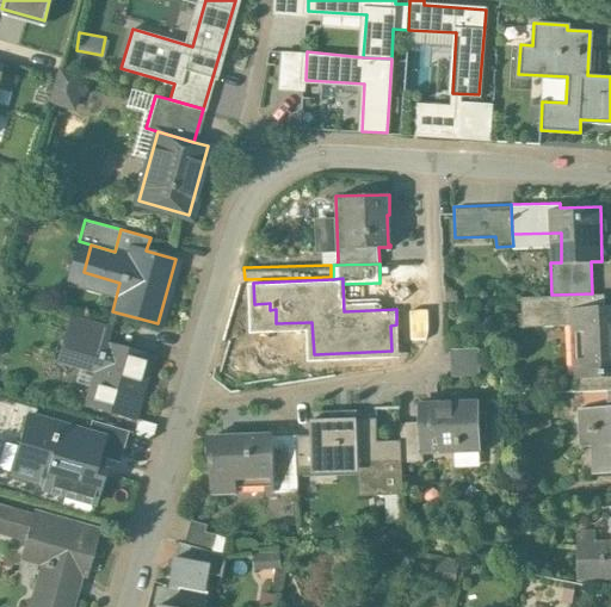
[(551,295),(520,296),(522,326),(572,324),(573,375),(579,375),(579,376),(610,375),(610,308),(604,308),(604,293),(592,293),(551,295)]
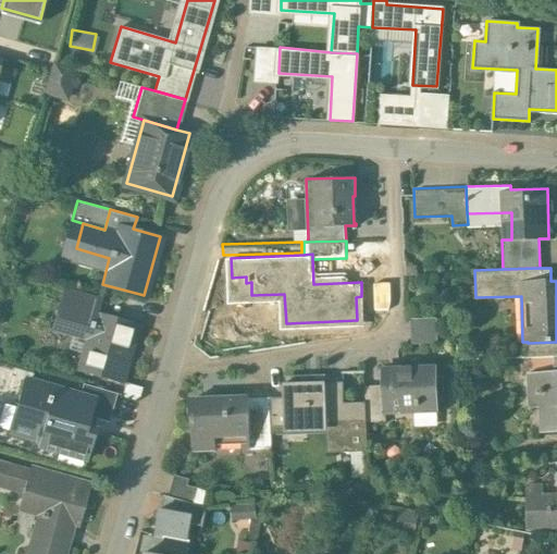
[(135,324),(94,312),(98,296),(63,286),(52,325),(87,335),(77,368),(119,380),(128,347),(126,346),(132,325),(134,325),(135,324)]
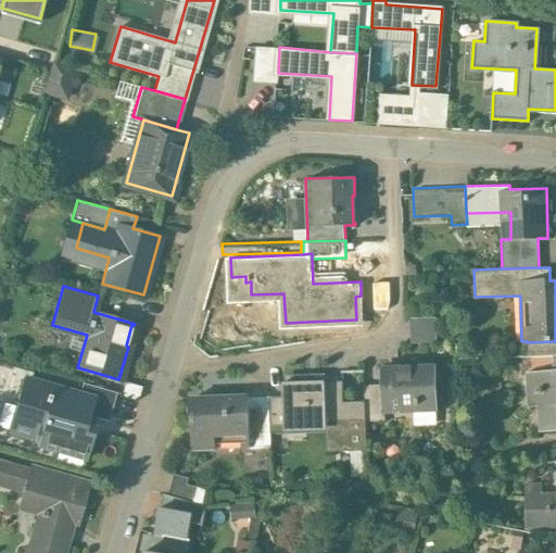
[(411,340),(434,339),(434,315),(409,316),(411,340)]
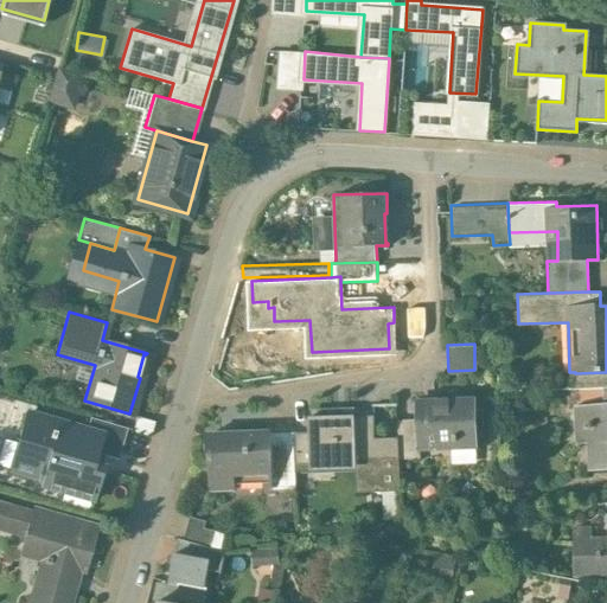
[(606,372),(575,373),(575,372),(569,372),(570,387),(601,386),(606,385),(606,372)]
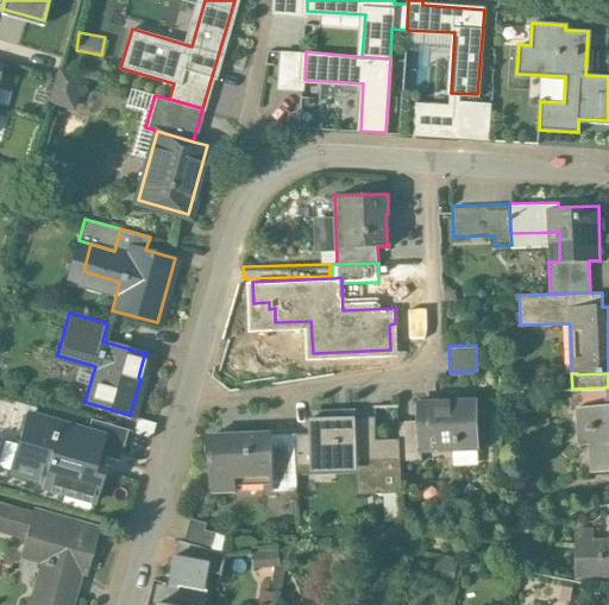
[(475,399),(416,402),(418,421),(399,421),(400,438),(400,439),(401,462),(421,461),(420,455),(478,452),(475,399)]
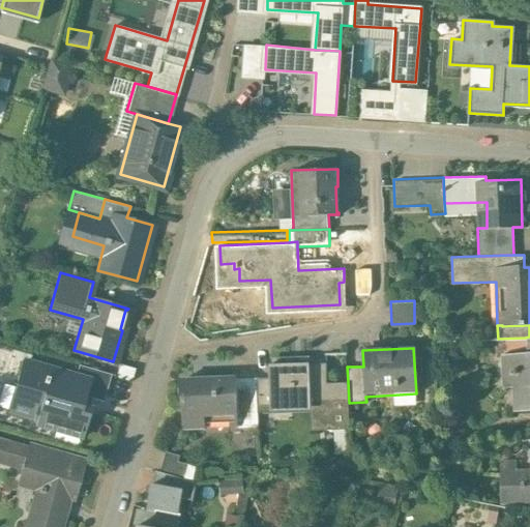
[(529,351),(525,352),(499,353),(500,374),(514,373),(516,405),(529,404),(529,351)]
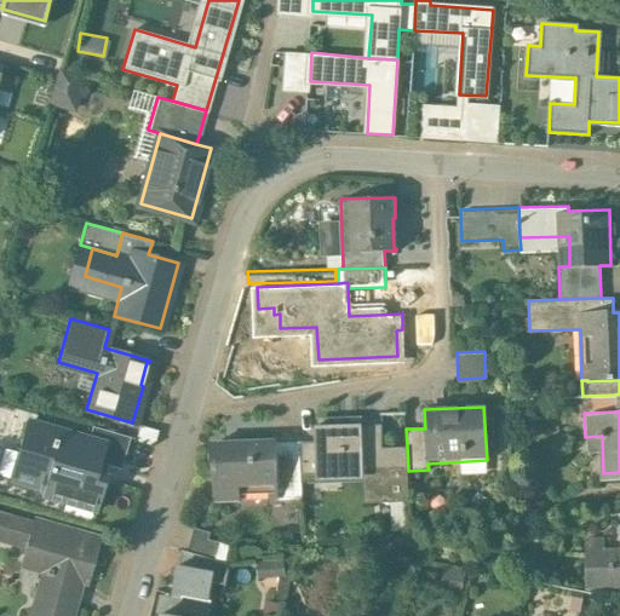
[(89,438),(27,421),(18,449),(24,452),(17,478),(42,485),(41,491),(96,507),(108,464),(93,459),(98,442),(89,438)]
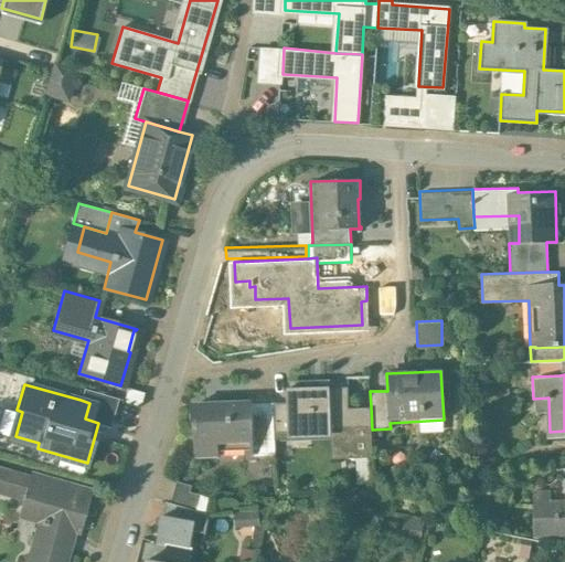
[(349,385),(287,389),(288,402),(289,431),(349,427),(351,455),(373,454),(372,430),(371,407),(371,406),(350,407),(349,385)]
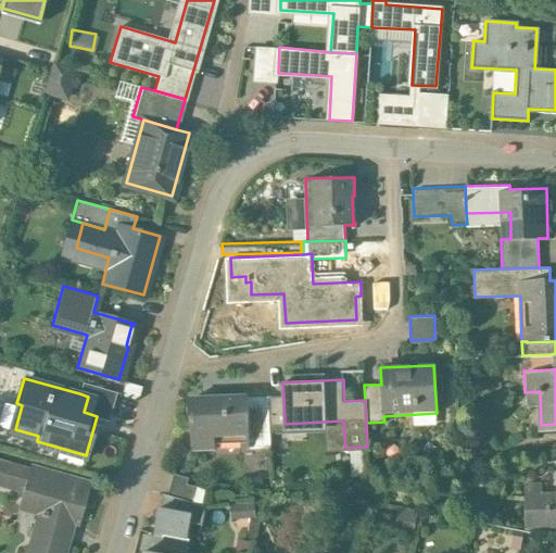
[(116,391),(83,381),(79,393),(88,397),(84,412),(97,416),(109,419),(116,391)]
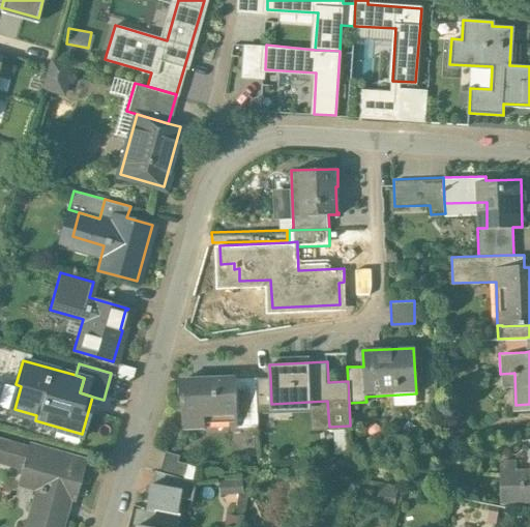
[(236,377),(181,380),(184,428),(205,427),(204,414),(236,412),(237,426),(259,425),(258,404),(257,378),(236,378),(236,377)]
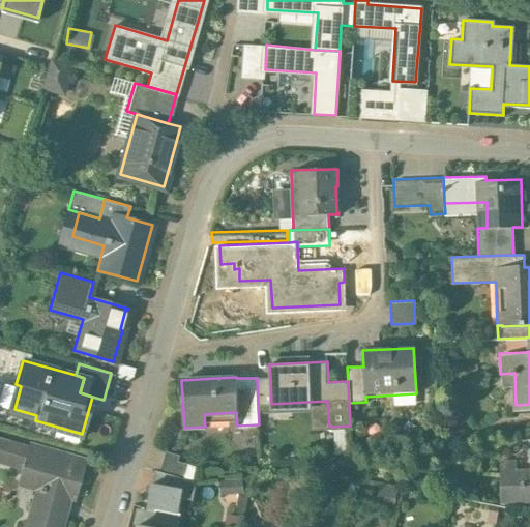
[(270,377),(257,378),(258,404),(271,404),(270,377)]
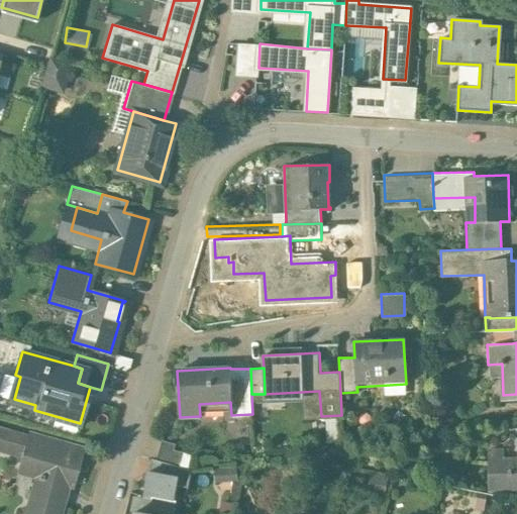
[(84,446),(27,429),(16,471),(32,476),(21,513),(60,513),(69,486),(72,487),(84,446)]
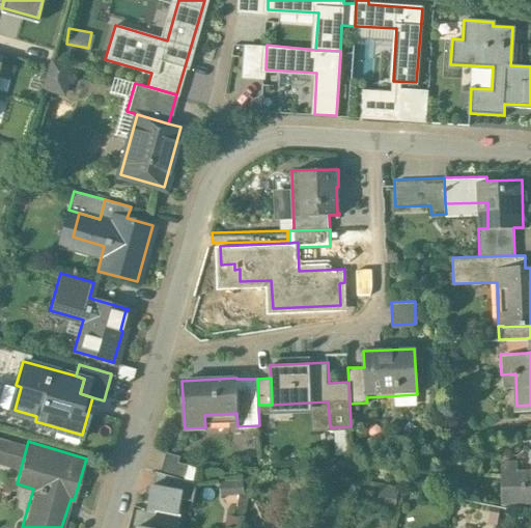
[(166,452),(161,471),(186,478),(189,465),(178,462),(179,455),(166,452)]
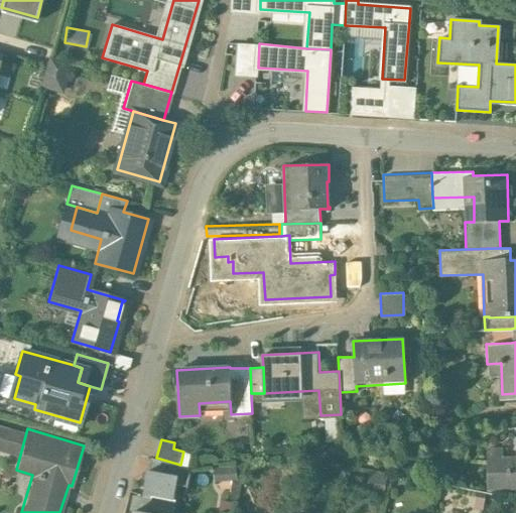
[(156,458),(151,457),(147,473),(168,477),(177,479),(176,484),(187,486),(191,469),(180,465),(156,458)]
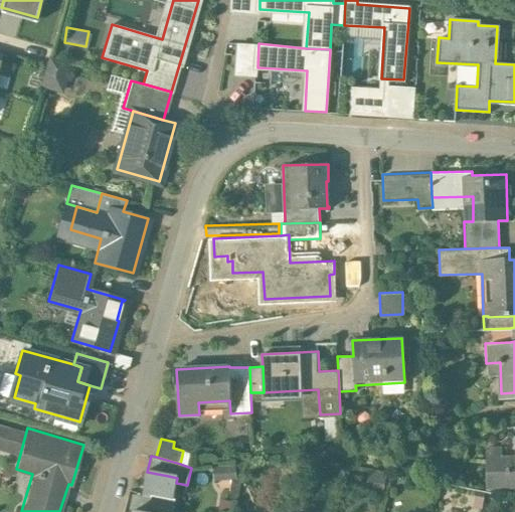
[(514,458),(485,460),(486,479),(501,479),(501,482),(510,481),(510,483),(514,483),(514,458)]
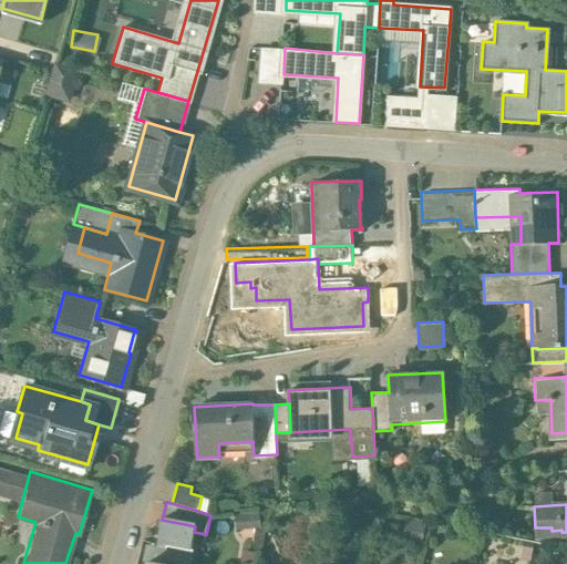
[(424,525),(408,522),(405,535),(422,539),(424,525)]
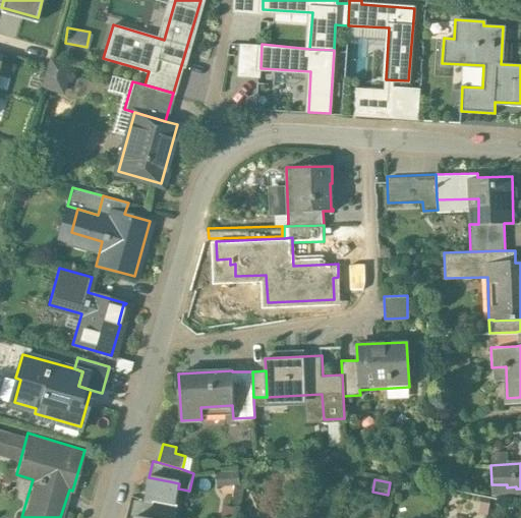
[(156,504),(153,517),(148,517),(134,516),(133,517),(174,517),(176,511),(174,510),(178,488),(179,483),(170,481),(168,490),(149,485),(145,502),(156,504)]
